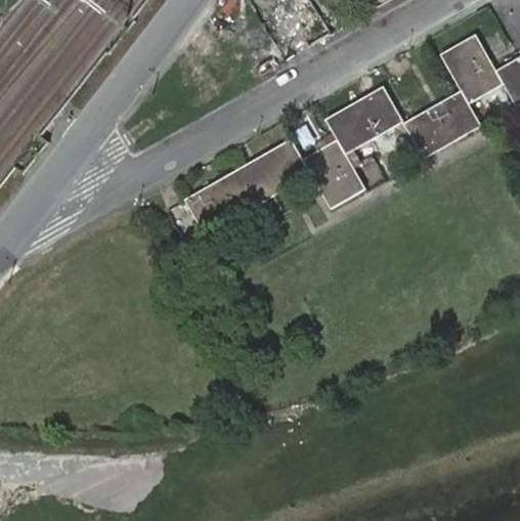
[(245,0),(284,57),(292,53),(260,5),(267,0),(245,0)]
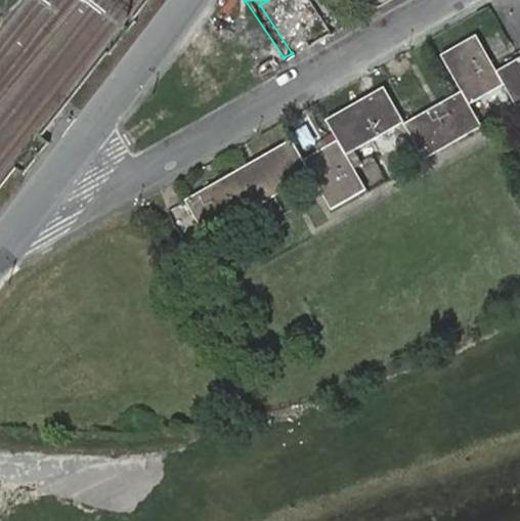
[(304,46),(328,33),(307,0),(305,0),(299,4),(308,20),(294,30),(304,46)]
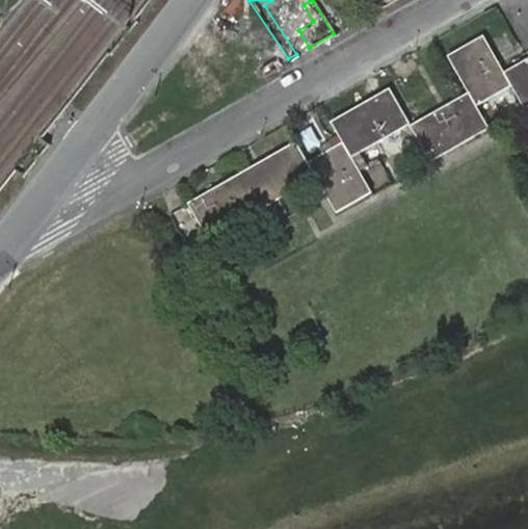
[(413,124),(431,159),(487,127),(478,108),(511,90),(525,113),(527,111),(527,57),(502,72),(480,34),(447,53),(469,93),(413,124)]
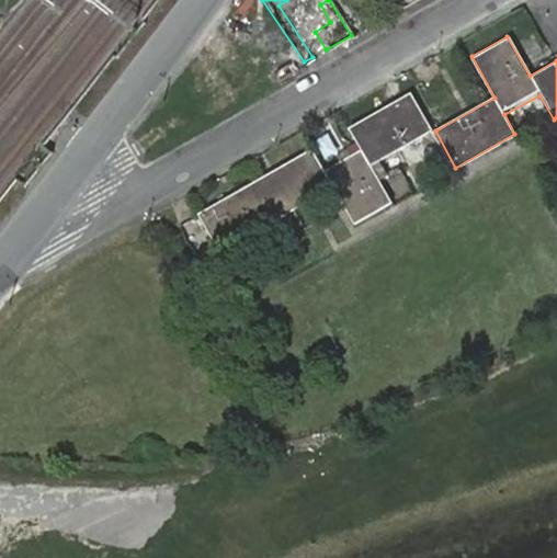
[(433,128),(412,90),(350,126),(361,147),(322,168),(311,147),(197,212),(219,250),(268,223),(279,241),(304,227),(293,208),(333,185),(354,225),(391,203),(370,163),(433,128)]
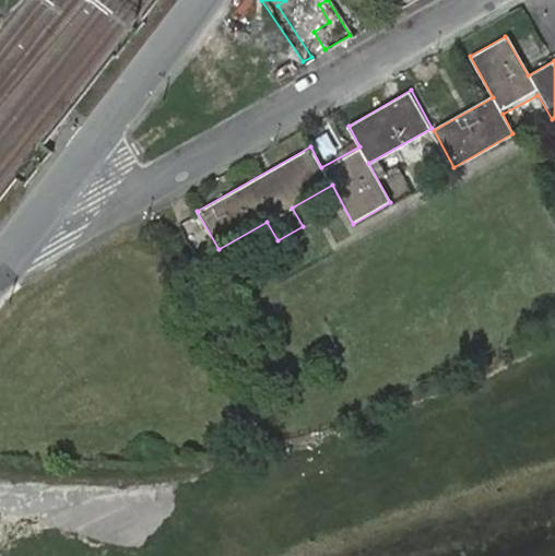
[(318,193),(292,208),(303,226),(328,212),(318,193)]
